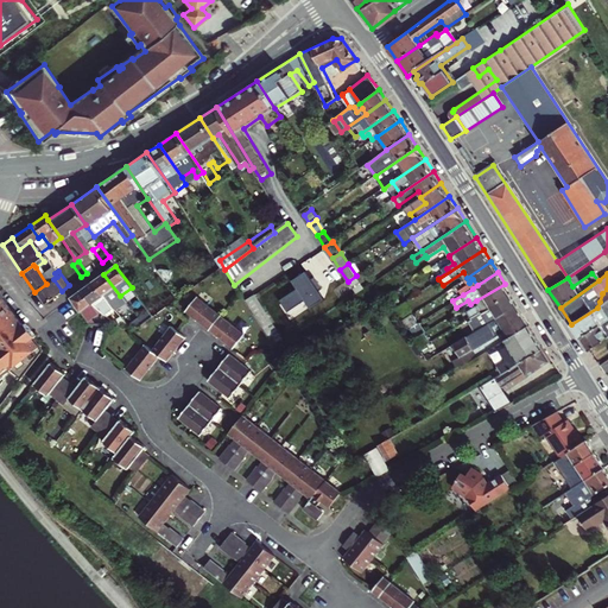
[(103,274),(93,282),(111,309),(114,312),(121,308),(115,299),(120,296),(103,274)]
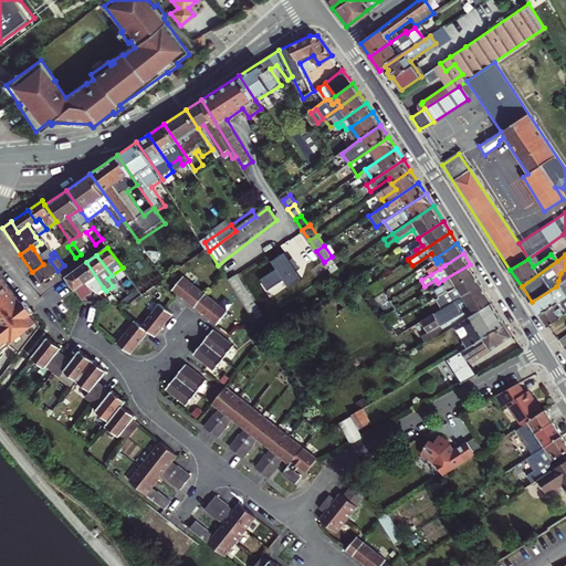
[(332,257),(324,262),(332,274),(339,269),(332,257)]
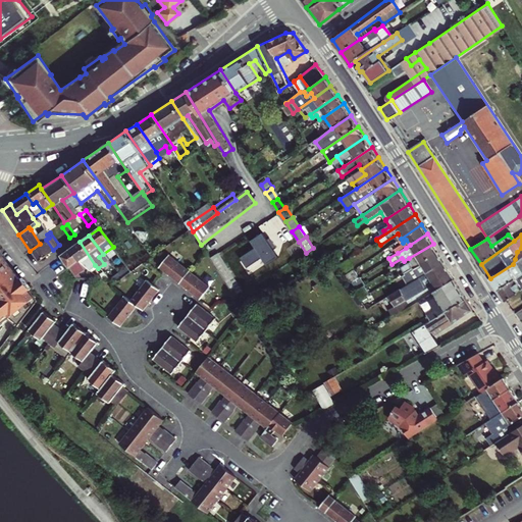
[(37,261),(53,250),(46,240),(40,244),(30,251),(37,261)]
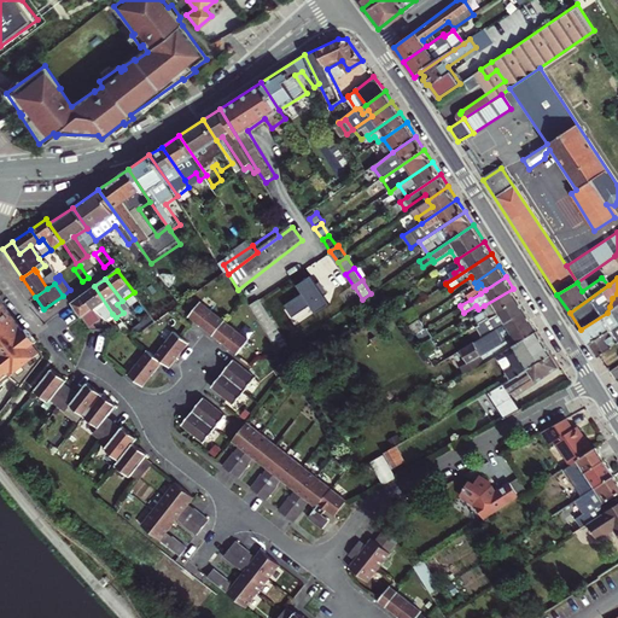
[(94,286),(81,296),(92,309),(100,322),(112,314),(94,286)]
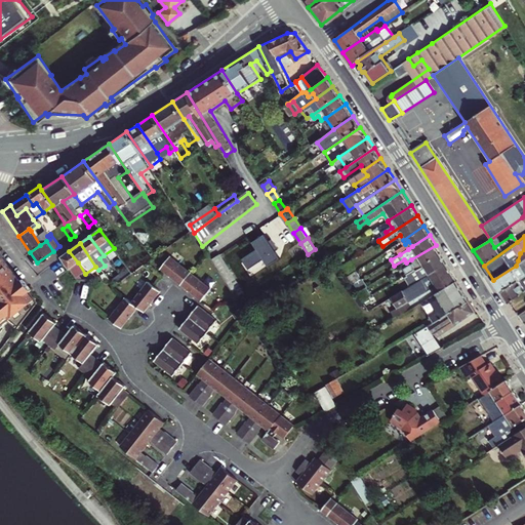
[(419,268),(423,265),(441,253),(436,245),(411,259),(414,263),(405,269),(408,274),(411,273),(419,268)]
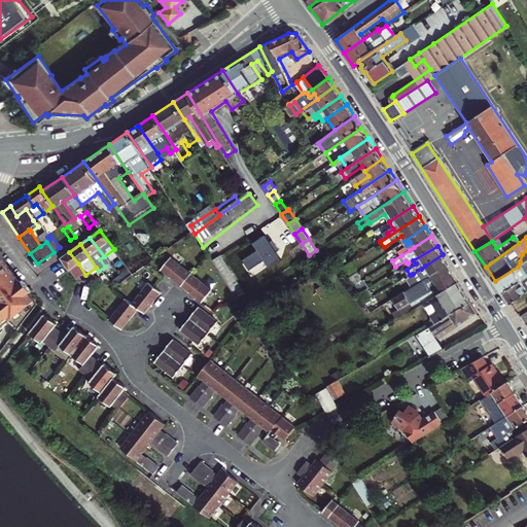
[(401,255),(410,250),(408,247),(399,252),(401,255)]
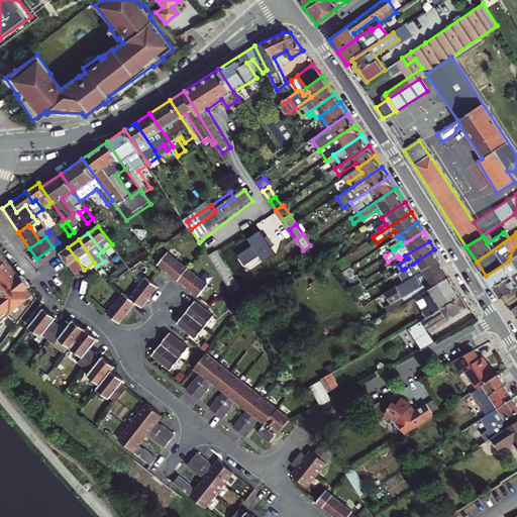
[(0,312),(6,308),(8,310),(33,292),(0,244),(0,312)]
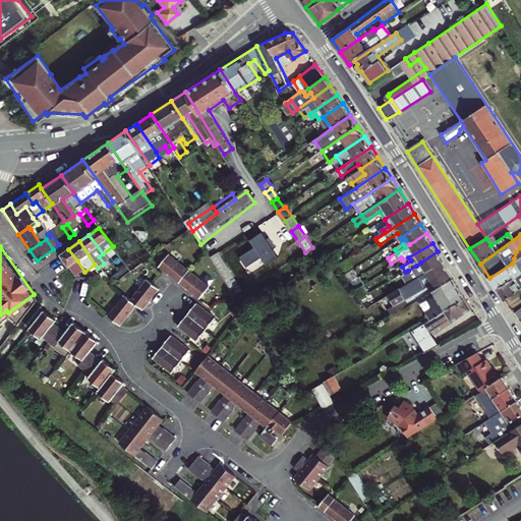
[(67,268),(77,261),(68,249),(59,255),(58,254),(56,255),(58,258),(60,257),(67,268)]
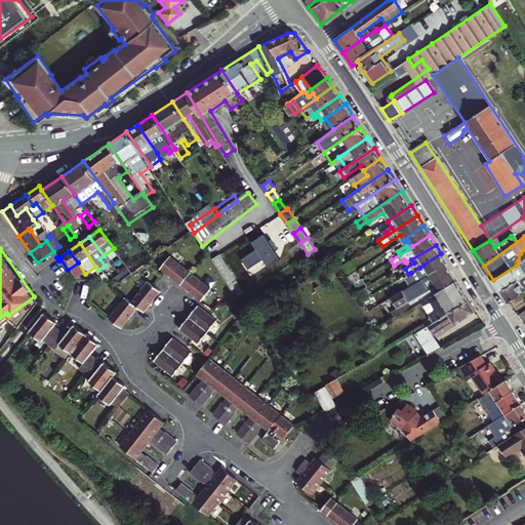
[(441,253),(423,265),(430,274),(447,264),(441,253)]
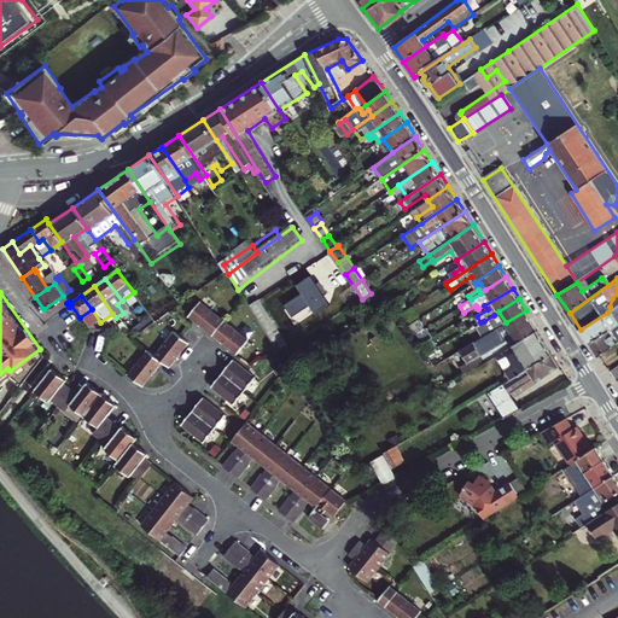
[(198,299),(185,315),(214,338),(226,322),(198,299)]
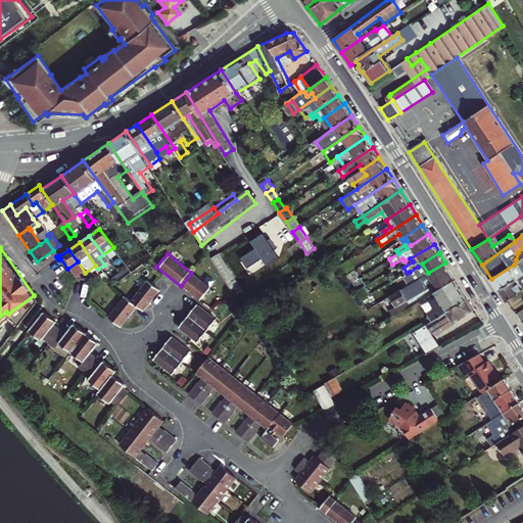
[(491,279),(500,291),(522,275),(522,258),(514,265),(491,279)]
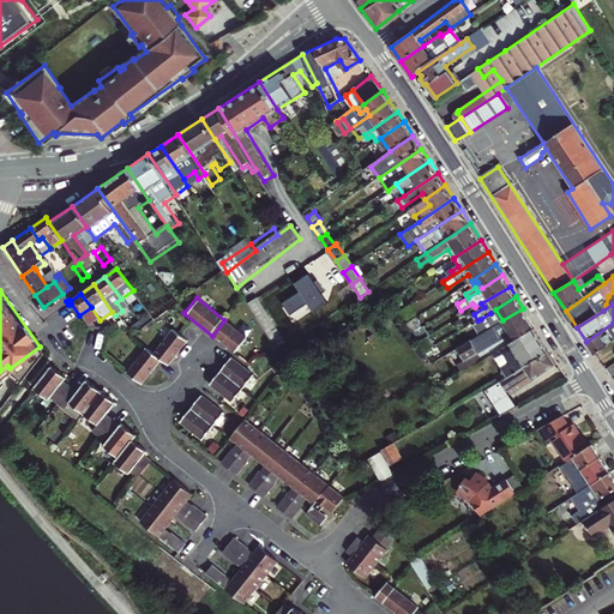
[(481,335),(458,348),(465,360),(457,365),(461,371),(476,365),(485,360),(477,349),(498,336),(501,341),(511,333),(516,342),(536,330),(523,308),(503,320),(481,335)]
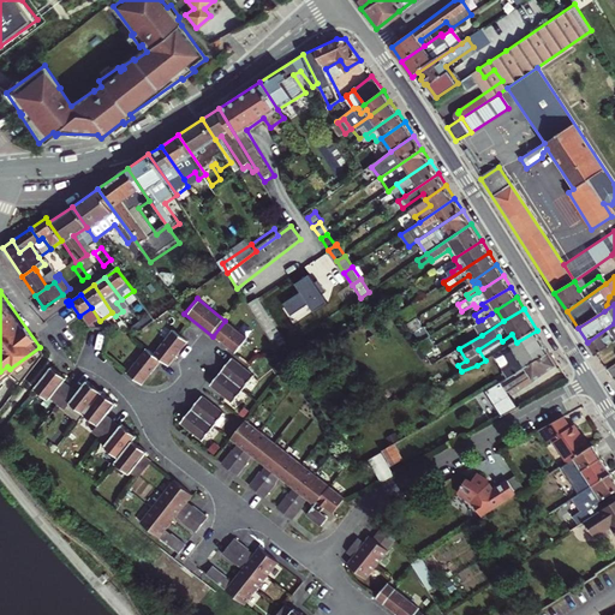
[(503,321),(496,310),(491,314),(493,316),(483,322),(482,320),(475,324),(482,335),(503,321)]
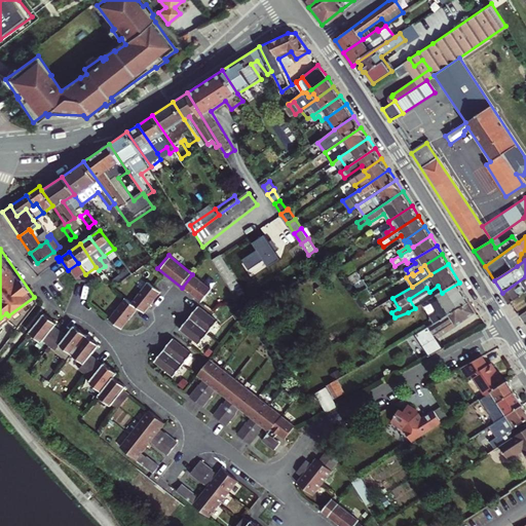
[(182,288),(200,302),(211,289),(192,274),(182,288)]
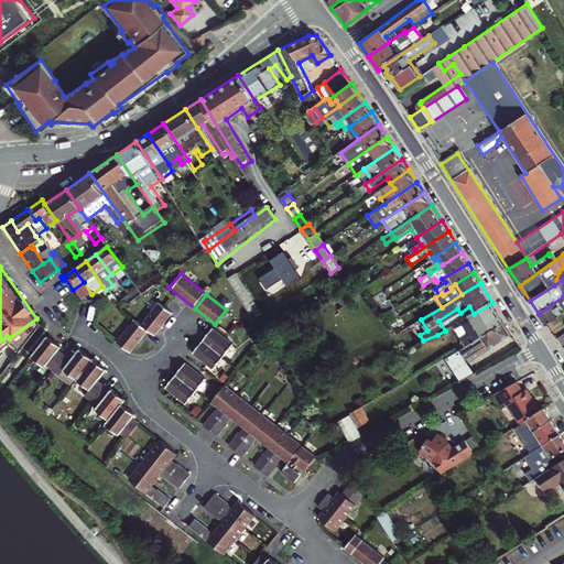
[(563,296),(539,314),(548,326),(563,313),(563,296)]
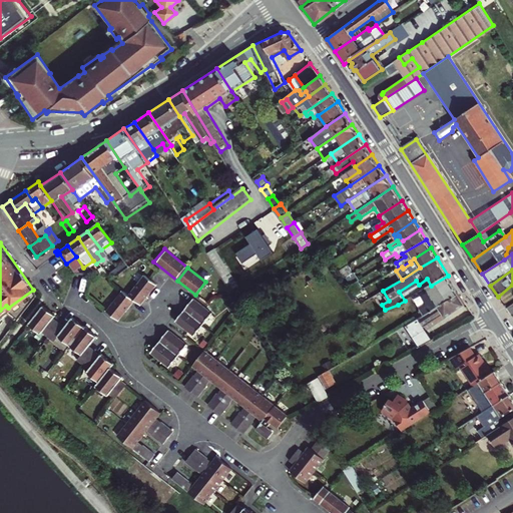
[(358,282),(352,273),(346,277),(362,304),(370,299),(358,282)]
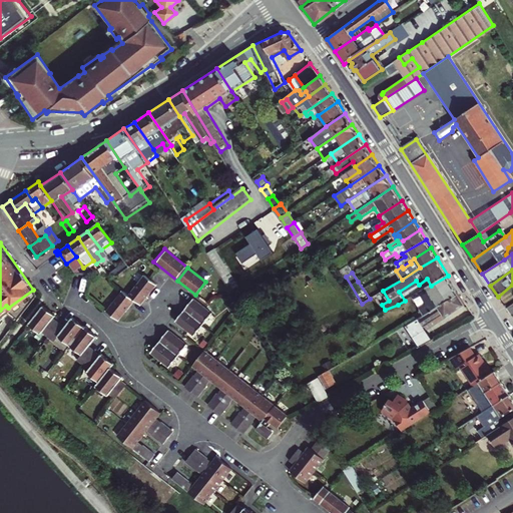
[(137,304),(153,283),(143,275),(126,296),(135,302),(137,304)]
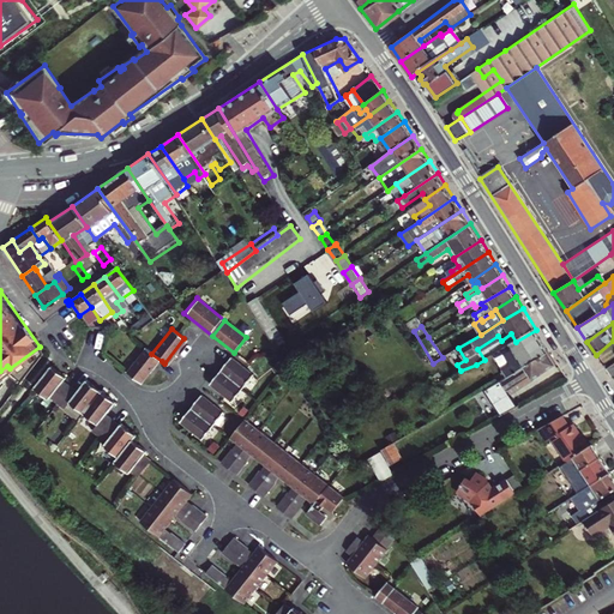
[(509,375),(548,350),(536,330),(516,342),(512,344),(516,350),(509,355),(515,365),(505,371),(509,375)]
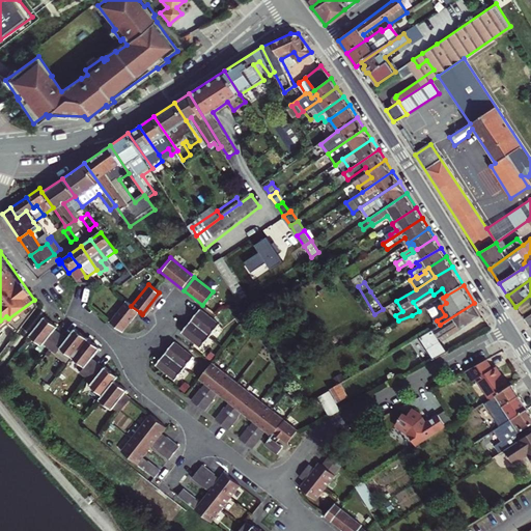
[(262,302),(258,296),(248,301),(252,308),(262,302)]
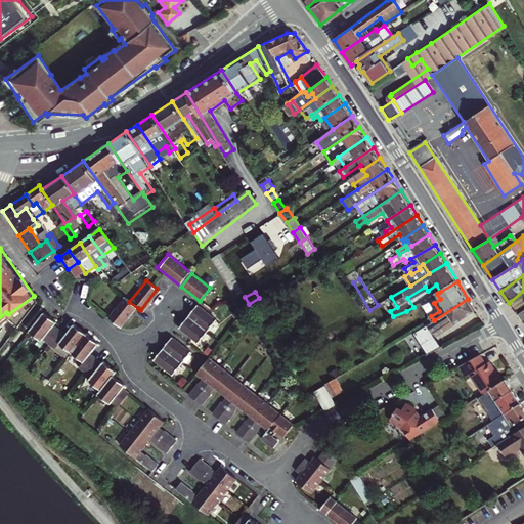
[(122,329),(138,308),(129,302),(125,298),(110,319),(122,329)]
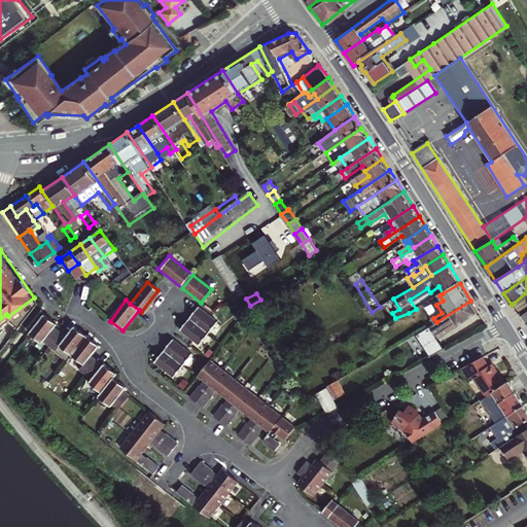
[(416,335),(423,347),(429,356),(444,348),(437,338),(435,334),(455,321),(458,325),(477,313),(478,312),(470,301),(436,322),(416,335)]
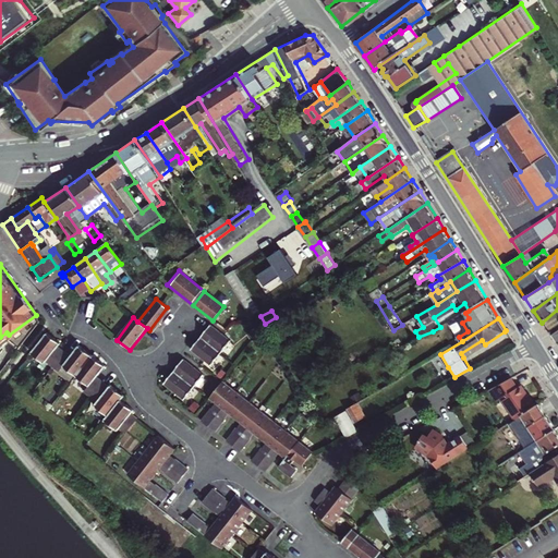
[(210,324),(201,337),(220,353),(231,340),(210,324)]
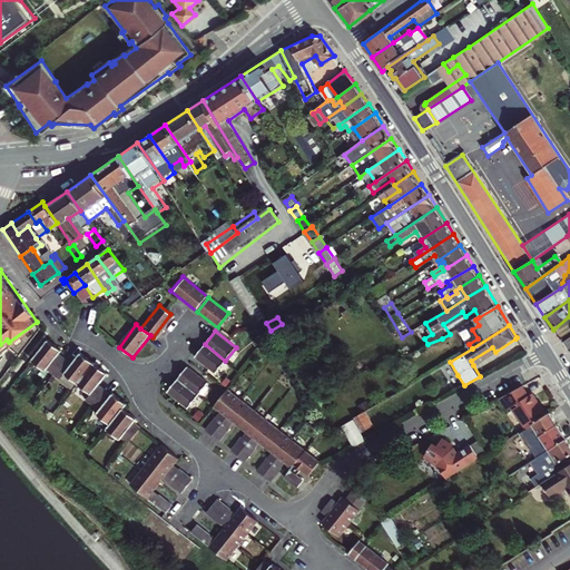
[(45,370),(49,373),(59,361),(55,356),(58,352),(43,341),(29,360),(43,372),(45,370)]
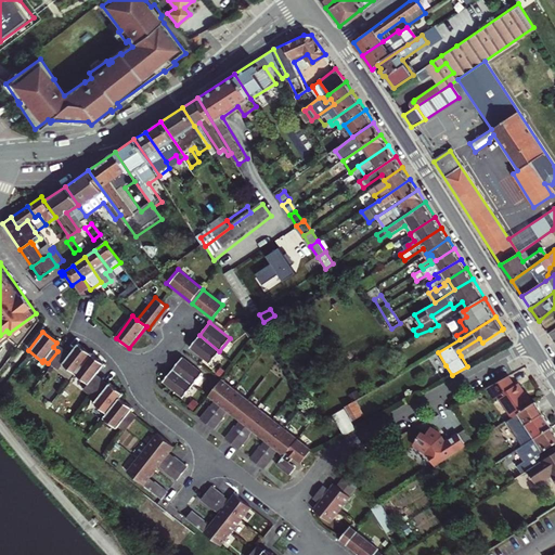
[(209,363),(219,351),(199,335),(189,348),(209,363)]
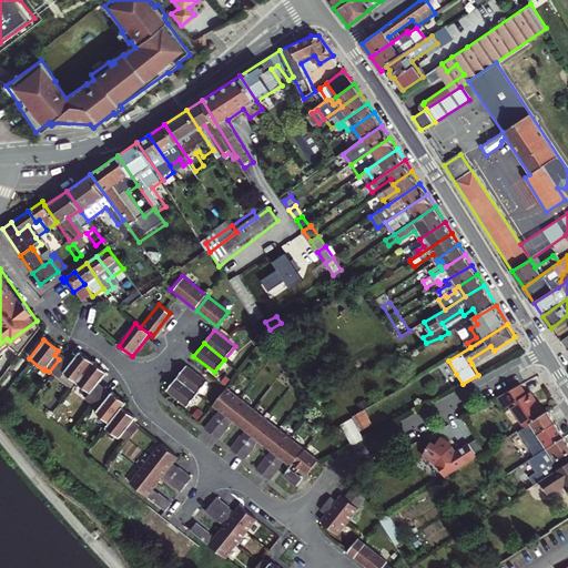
[(408,344),(399,350),(403,355),(412,350),(408,344)]
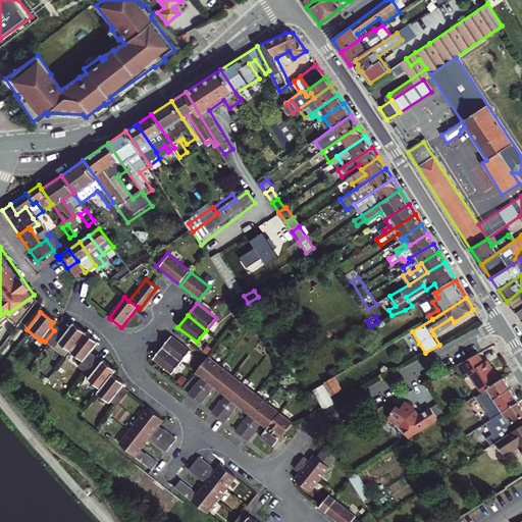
[(433,334),(454,322),(451,318),(431,330),(433,334)]
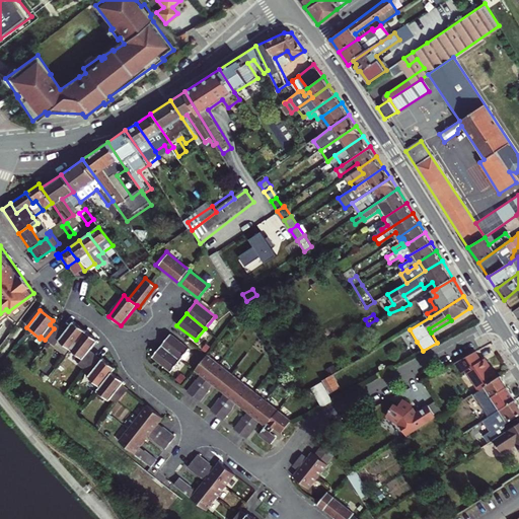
[(54,328),(45,340),(54,347),(56,344),(66,352),(81,332),(71,324),(62,335),(54,328)]
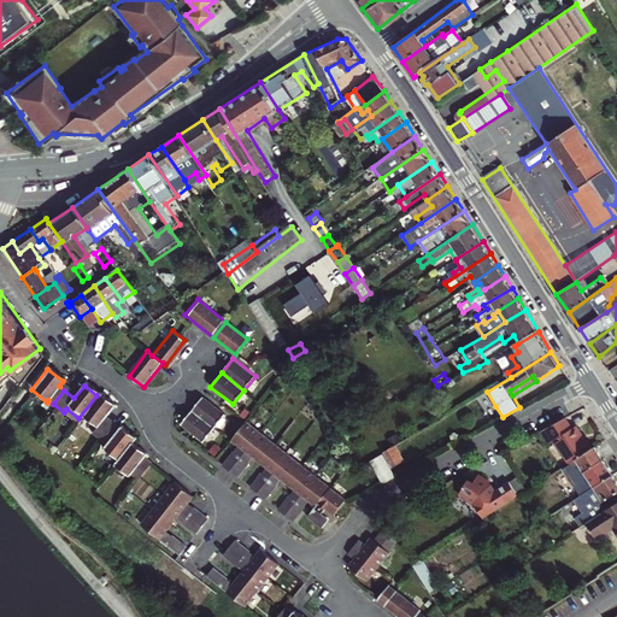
[(495,406),(487,392),(477,398),(486,412),(495,406)]
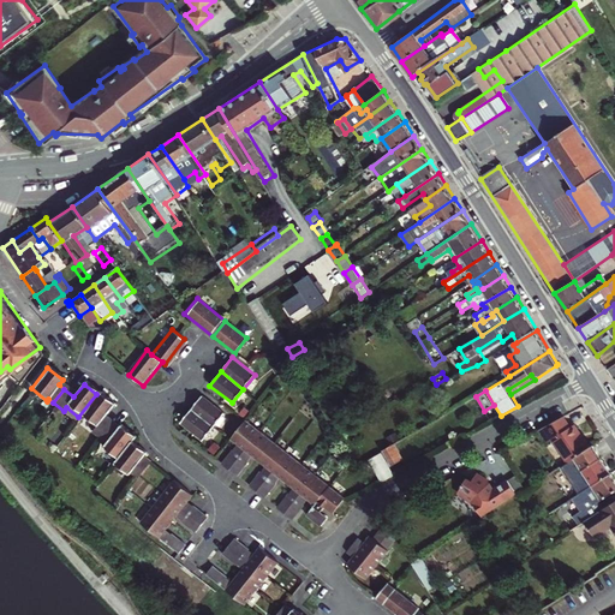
[(111,406),(96,394),(78,417),(94,429),(87,437),(95,443),(111,424),(101,417),(111,406)]
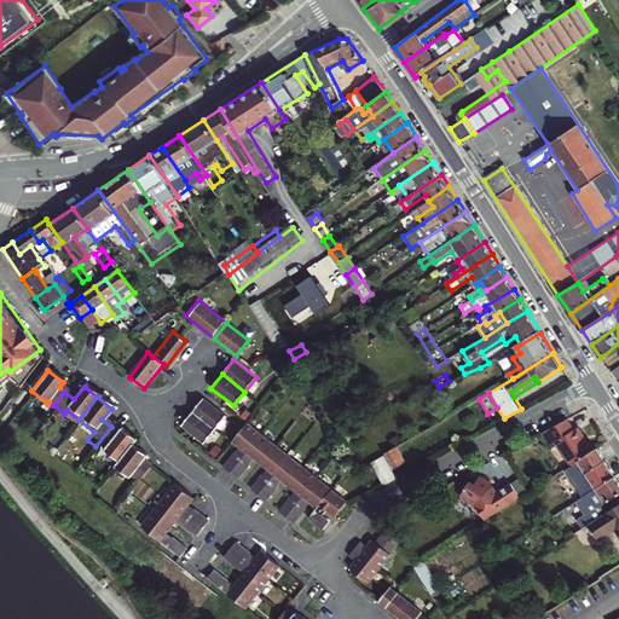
[(202,399),(192,411),(214,429),(224,417),(202,399)]
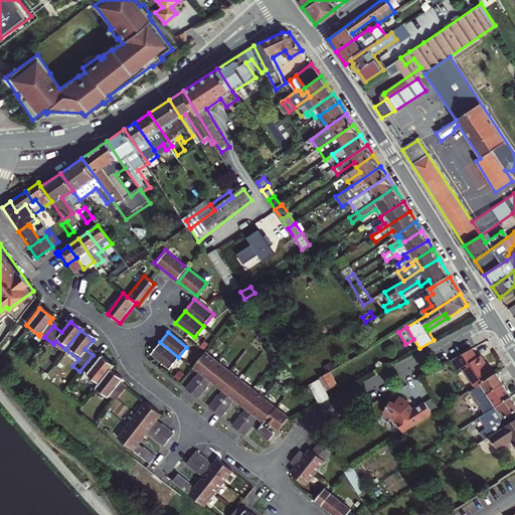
[(398,332),(391,337),(398,348),(405,344),(398,332)]
